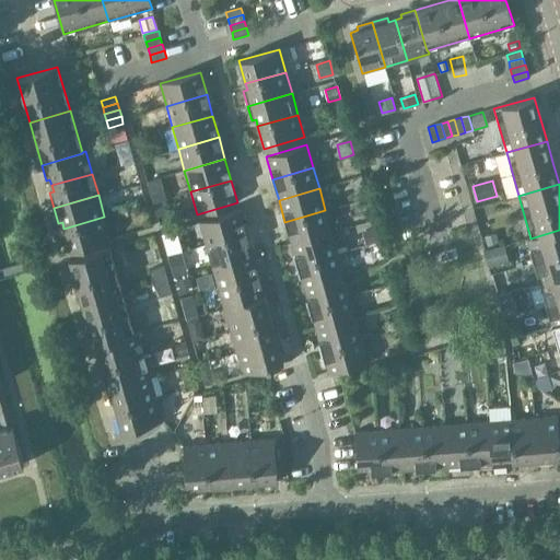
[(351,202),(356,217),(372,211),(369,198),(351,202)]
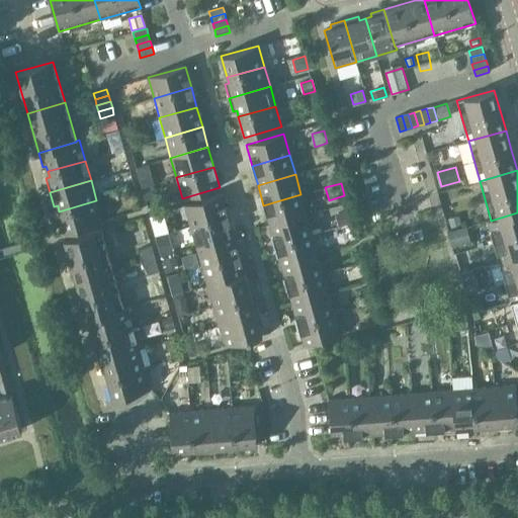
[(152,186),(142,188),(145,199),(155,196),(152,186)]
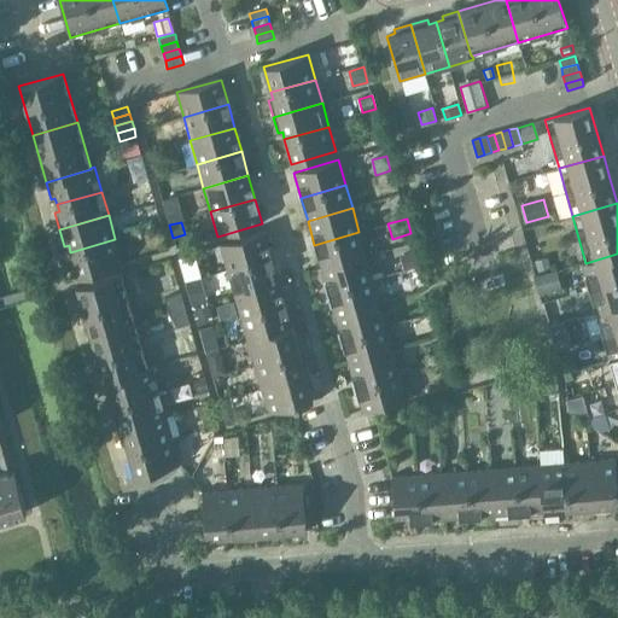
[(220,245),(227,270),(272,257),(264,232),(220,245)]
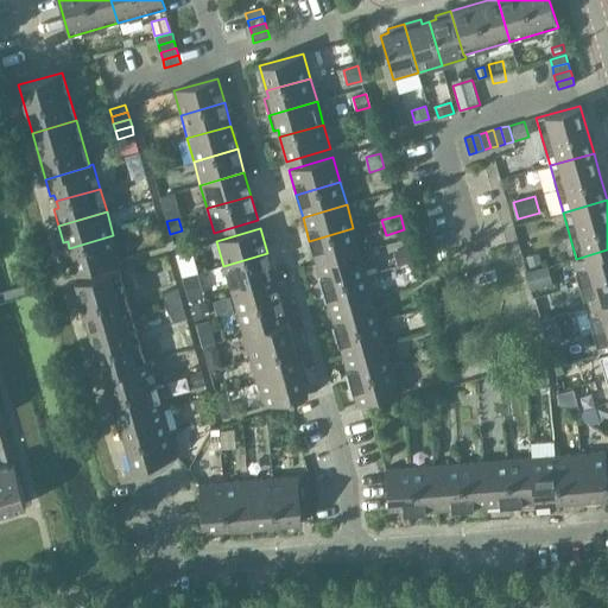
[(316,264),(360,252),(353,228),(309,241),(316,264)]
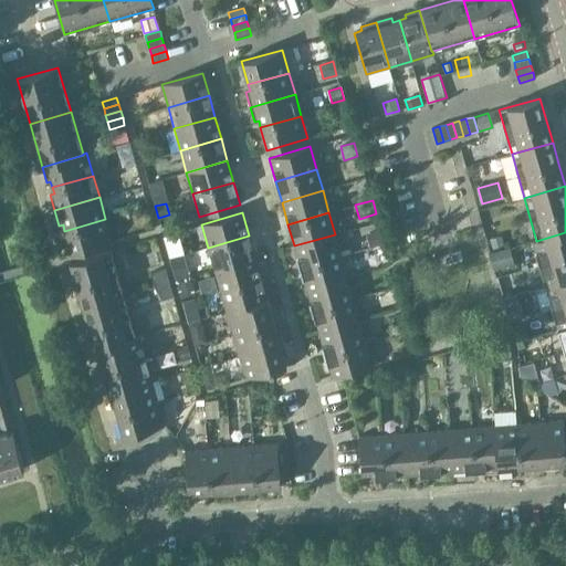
[(64,231),(71,253),(112,242),(105,219),(64,231)]
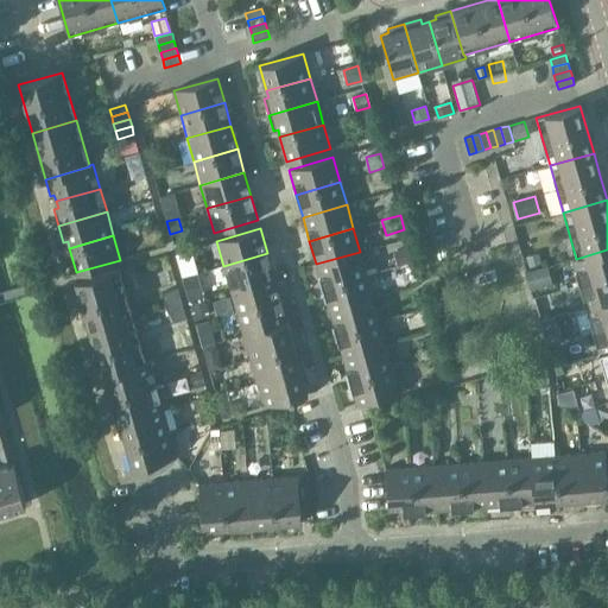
[(409,248),(398,251),(401,265),(412,263),(409,248)]
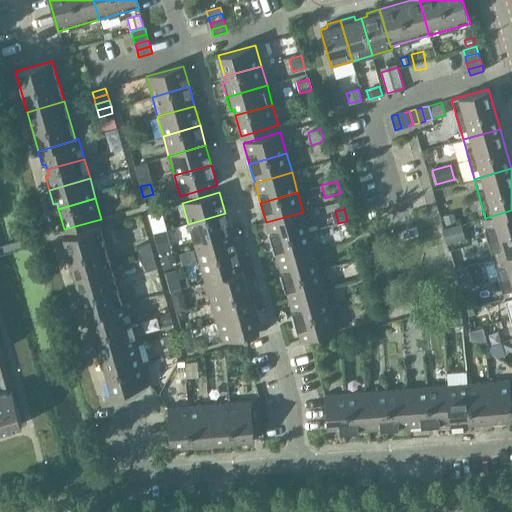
[(488,240),(511,232),(511,210),(485,218),(482,219),(488,240)]
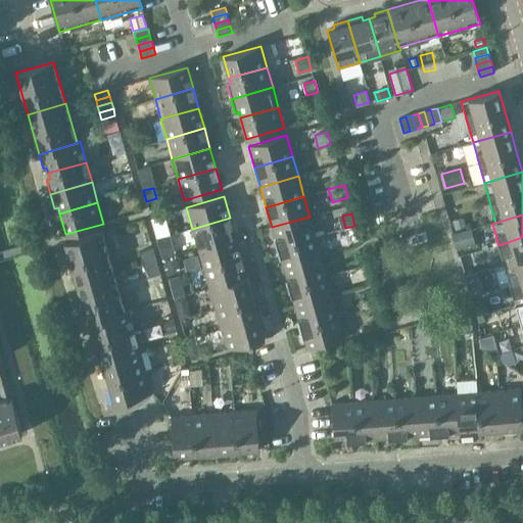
[(278,247),(316,236),(310,217),(272,227),(278,247)]
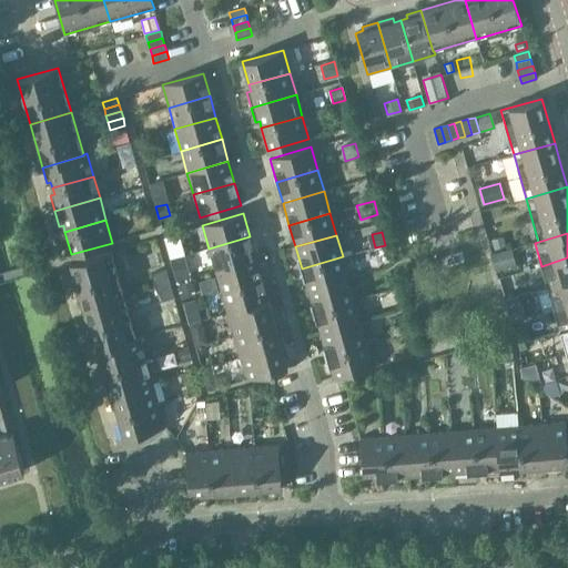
[(255,257),(250,236),(209,249),(214,270),(255,257)]
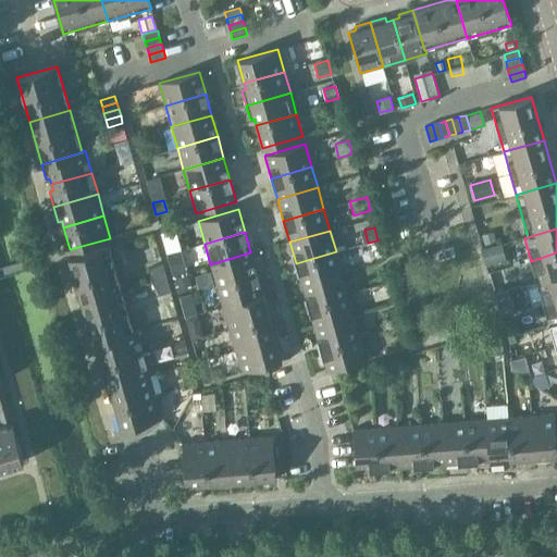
[(493,233),(482,236),(484,245),(496,242),(493,233)]
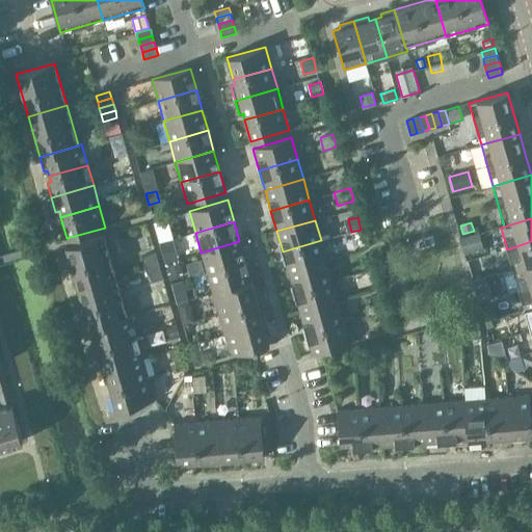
[(479,233),(461,238),(466,254),(483,248),(479,233)]
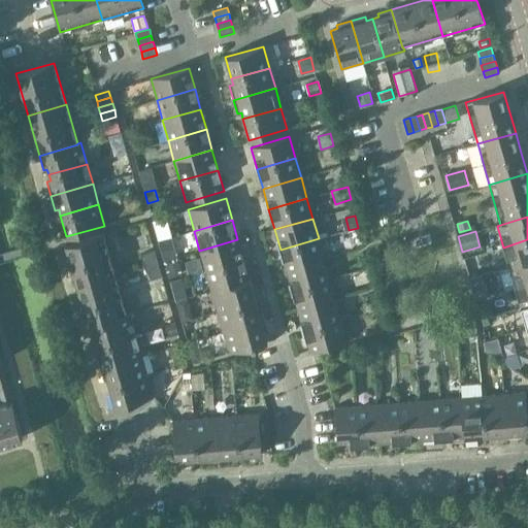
[(65,244),(76,286),(114,275),(103,234),(65,244)]
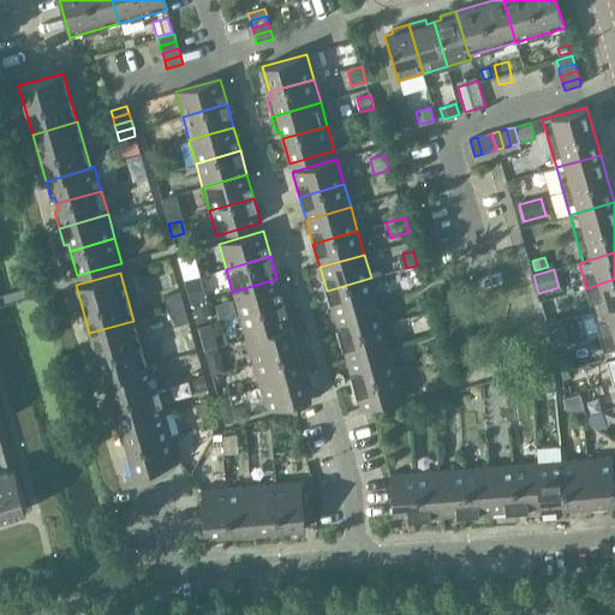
[(199,278),(185,282),(191,304),(207,299),(199,278)]
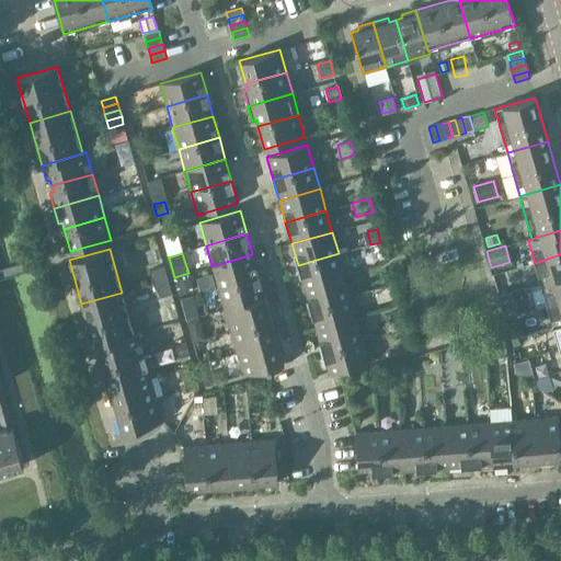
[(304,287),(344,275),(339,253),(298,265),(304,287)]
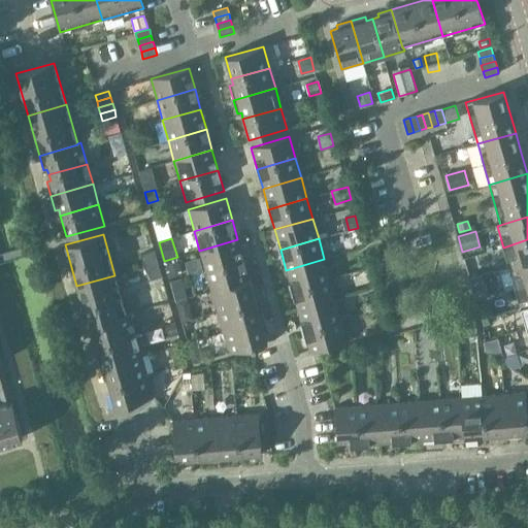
[(205,271),(243,260),(237,239),(199,251),(205,271)]
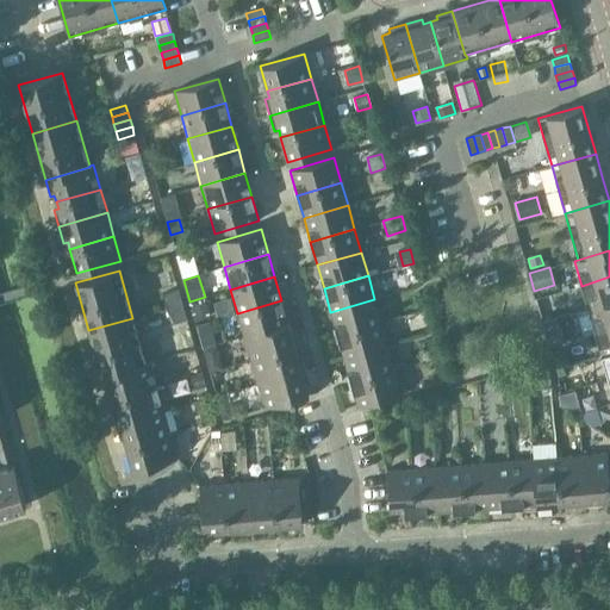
[(587,309),(609,302),(609,277),(582,286),(587,309)]
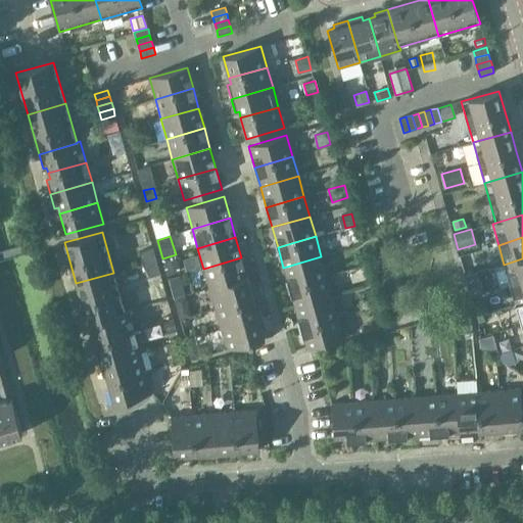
[(141,258),(154,254),(153,248),(139,251),(141,258)]
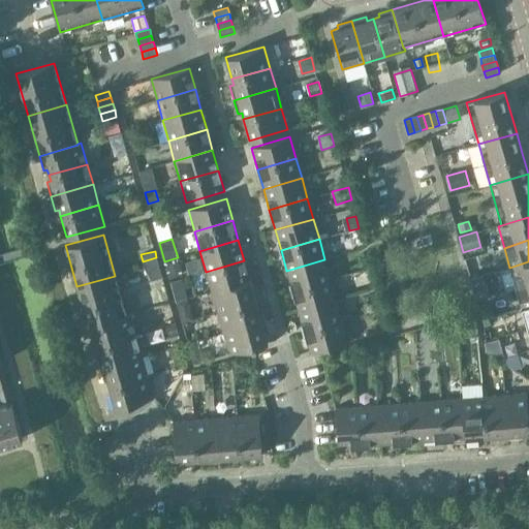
[(156,257),(143,261),(145,268),(158,263),(156,257)]
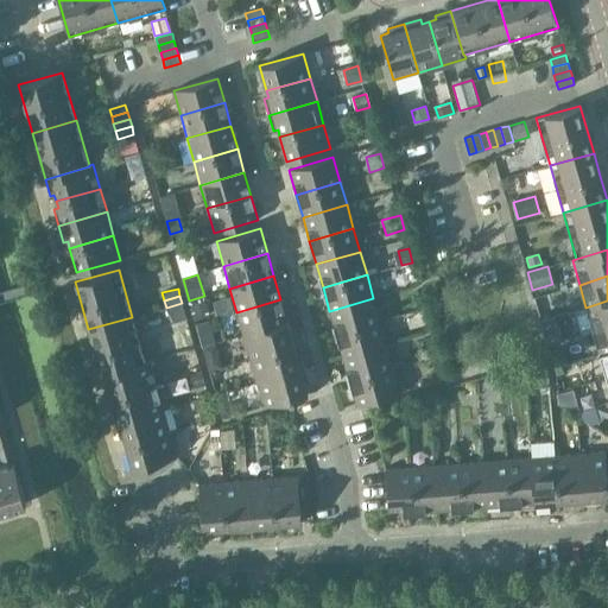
[(204,296),(189,301),(195,320),(210,315),(206,296),(204,296)]
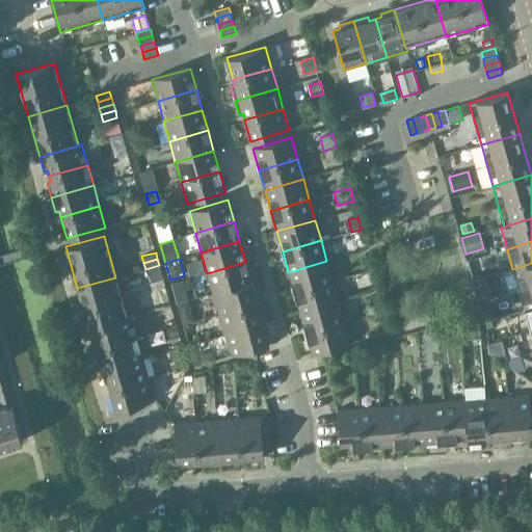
[(326,261),(288,272),(294,292),(333,281),(326,261)]
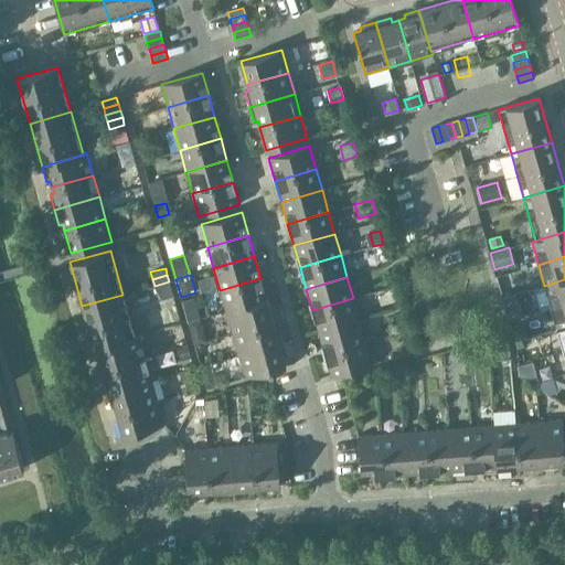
[(225,311),(267,300),(260,278),(220,290),(225,311)]
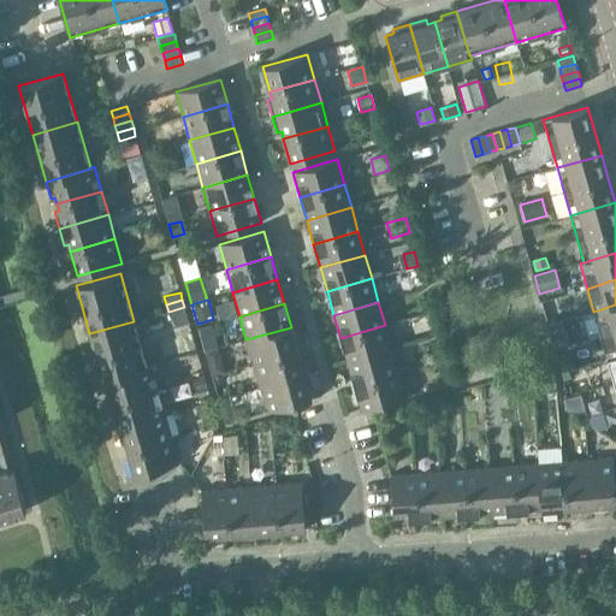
[(600,336),(615,330),(615,304),(593,312),(600,336)]
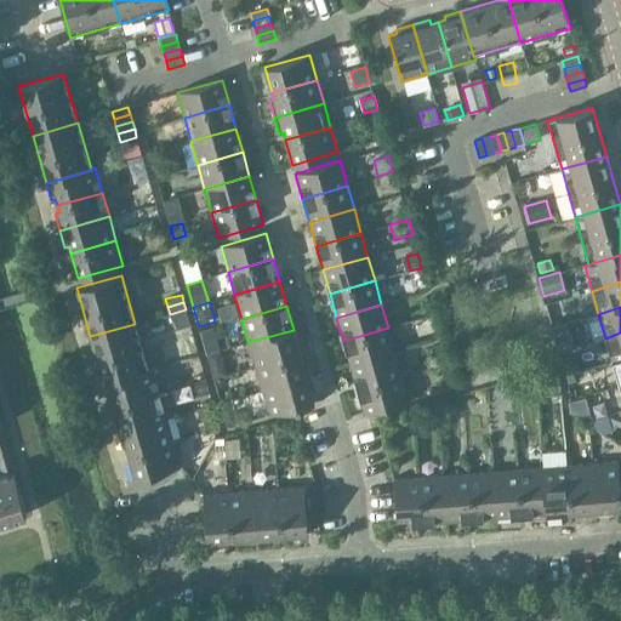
[(172,322),(188,317),(186,309),(170,314),(172,322)]
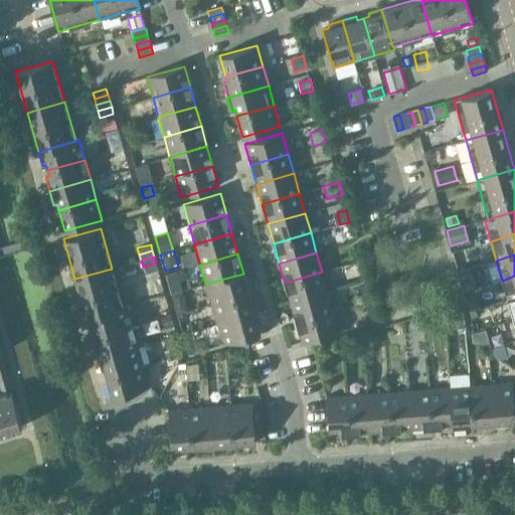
[(156,263),(143,267),(144,273),(158,270),(156,263)]
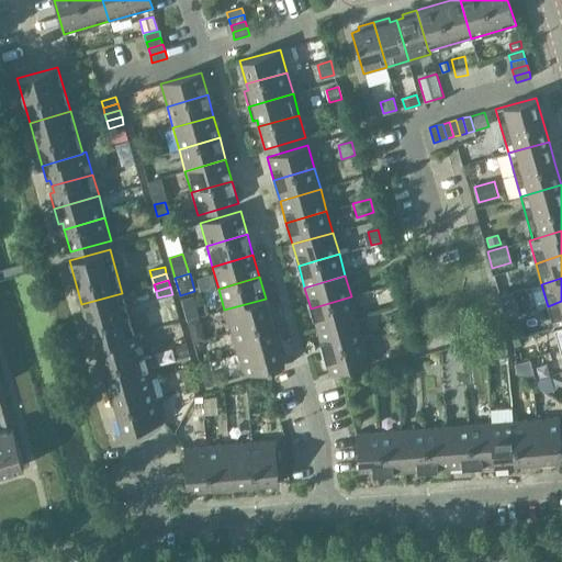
[(81,304),(88,326),(93,347),(134,336),(134,335),(122,293),(81,304)]
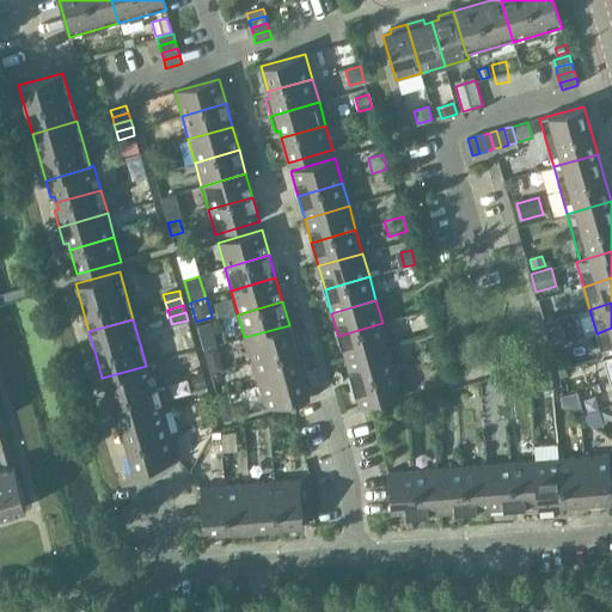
[(558,319),(545,323),(550,337),(552,347),(564,343),(558,319)]
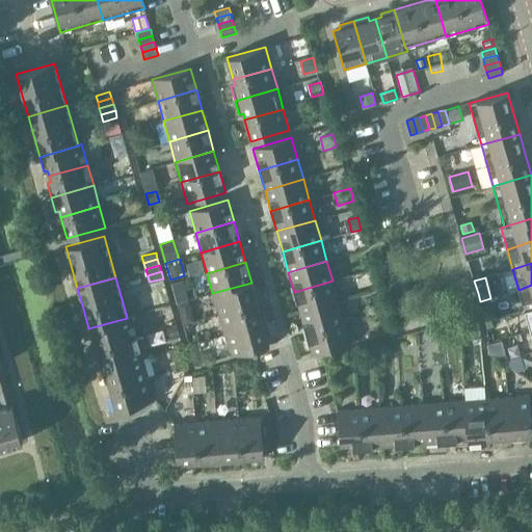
[(333,281),(294,292),(299,313),(338,301),(333,281)]
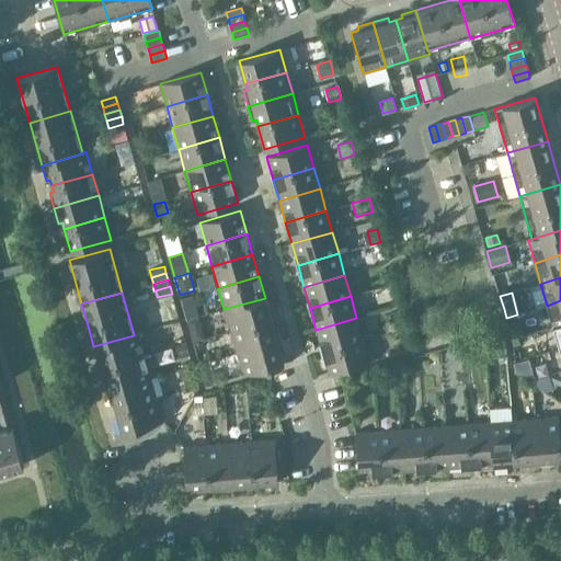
[(230,331),(271,319),(265,298),(224,309),(230,331)]
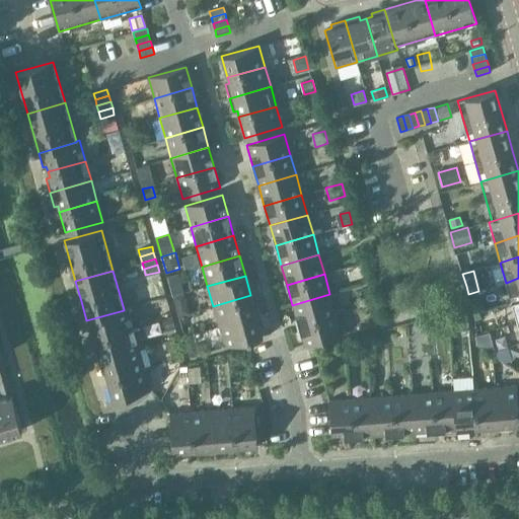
[(511,302),(518,300),(518,278),(506,283),(511,302)]
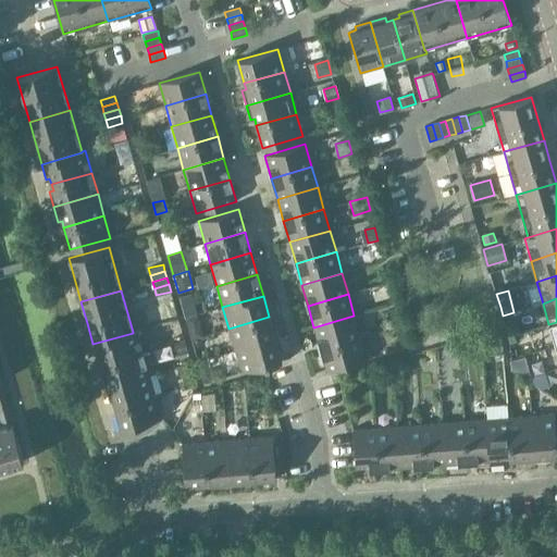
[(197,314),(185,318),(187,323),(192,339),(203,336),(197,314)]
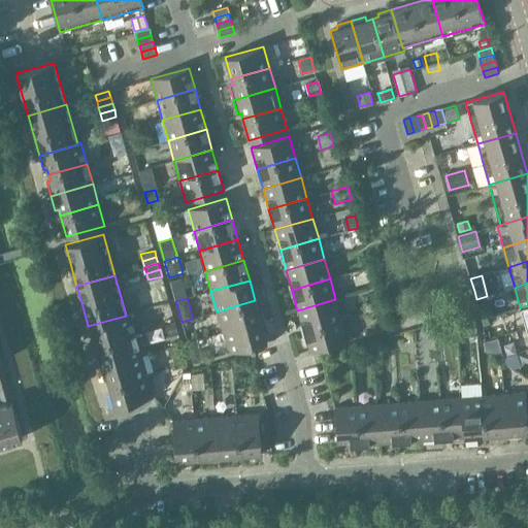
[(335,299),(297,310),(303,330),(341,320),(335,299)]
